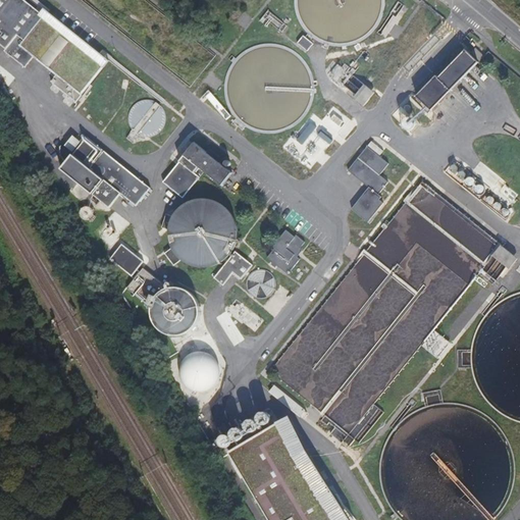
[(24,65),(39,46),(26,35),(38,19),(42,14),(24,0),(0,0),(0,41),(6,45),(3,48),(24,65)]
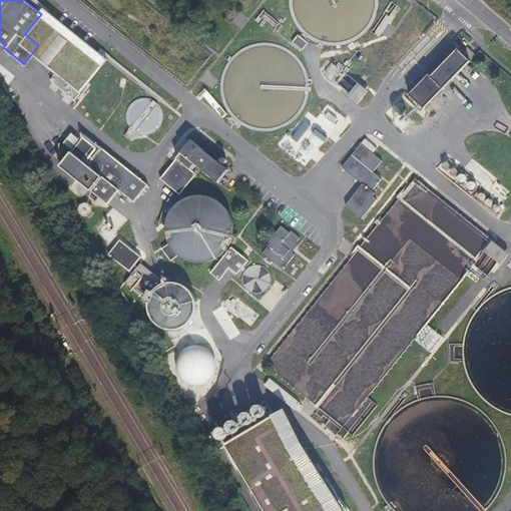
[(352,38),(363,29),(371,17),(374,4),(373,0),(289,0),(289,4),(293,18),(301,30),(312,38),(325,43),(339,42),(352,38)]
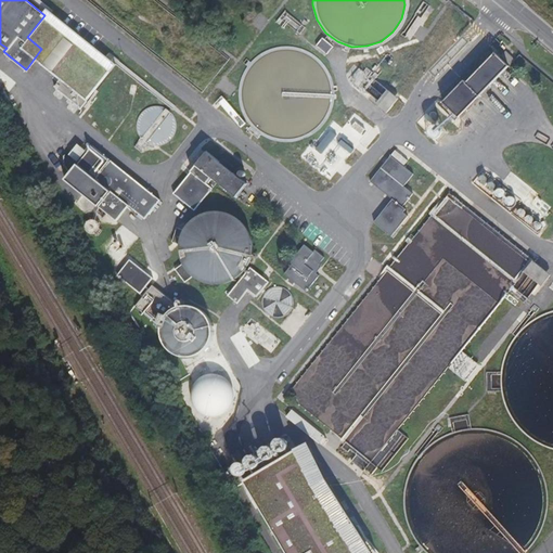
[(411,10),(403,25),(402,27),(402,26),(399,29),(400,30),(399,31),(404,34),(407,30),(406,29),(415,12),(416,12),(423,0),(414,0),(410,9),(411,10)]
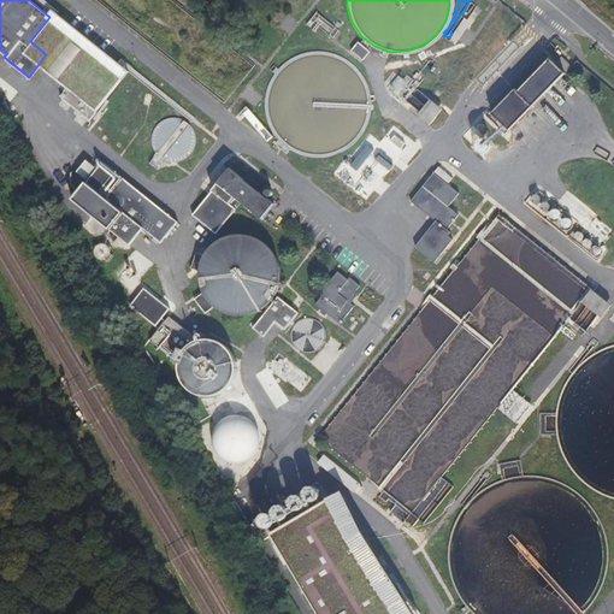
[(331,36),(337,29),(316,11),(310,19),(331,36)]
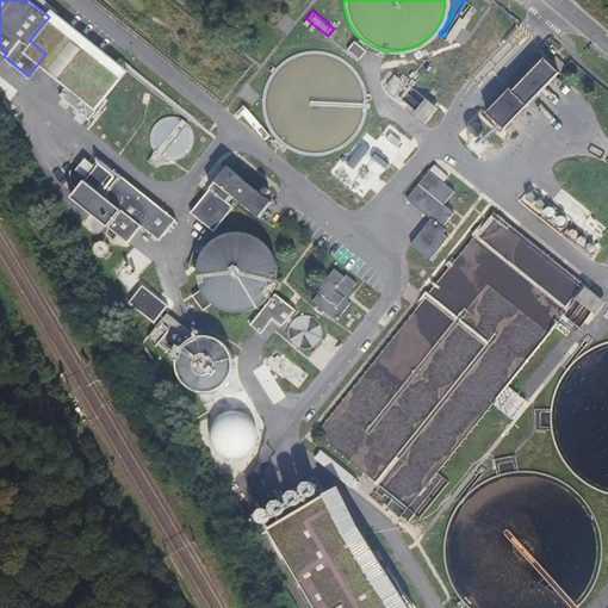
[(554,45),(538,32),(509,68),(507,66),(482,95),(478,100),(496,116),(546,55),(550,50),(554,45)]
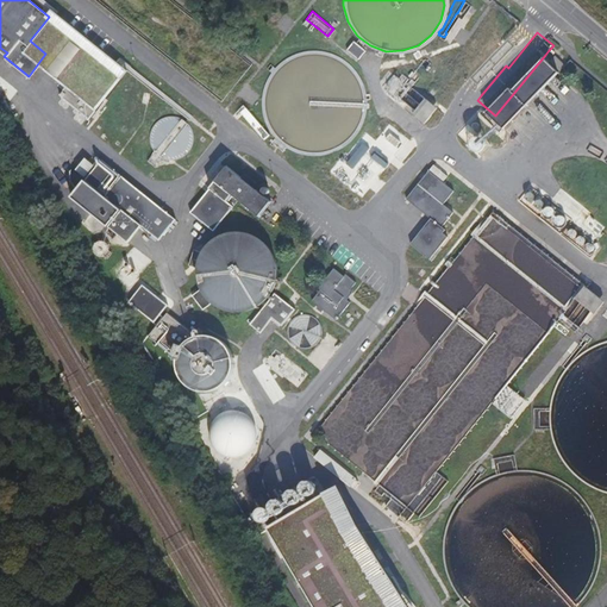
[(361,44),(362,43),(357,39),(357,41),(354,38),(346,47),(358,56),(365,47),(361,44)]
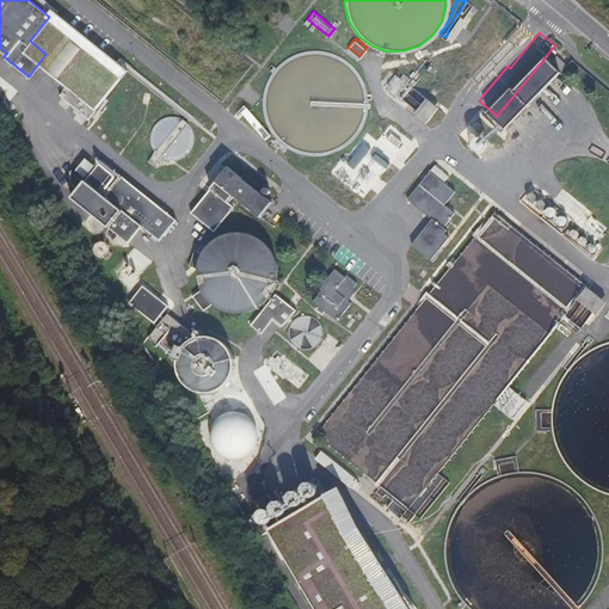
[(271,72),(270,73),(263,86),(260,102),(263,117),(269,130),(275,137),(278,142),(285,147),(291,151),(306,155),(321,155),(336,152),(349,143),(358,131),(365,118),(368,103),(365,88),(360,74),(350,62),(337,54),(323,50),(307,49),(293,54),(280,62),(275,67),(271,72)]
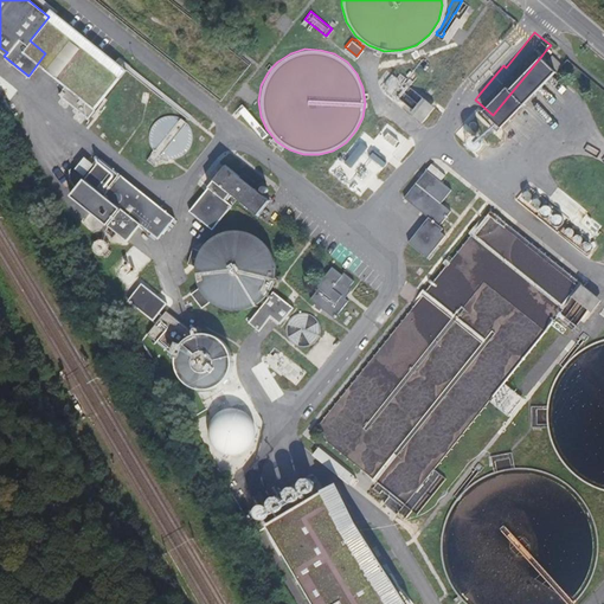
[(391,92),(399,100),(409,88),(430,60),(422,53),(405,75),(391,92)]
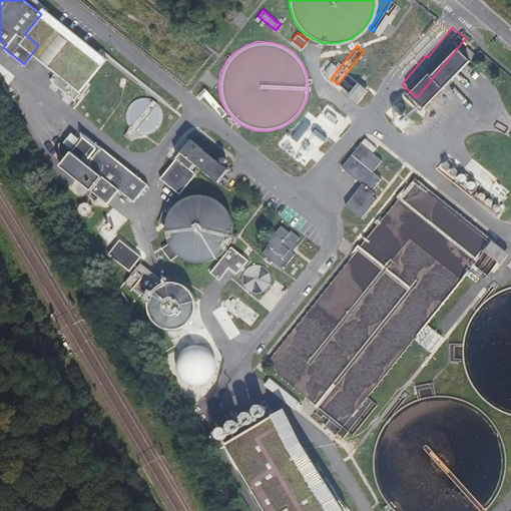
[(365,89),(346,74),(338,84),(357,99),(365,89)]
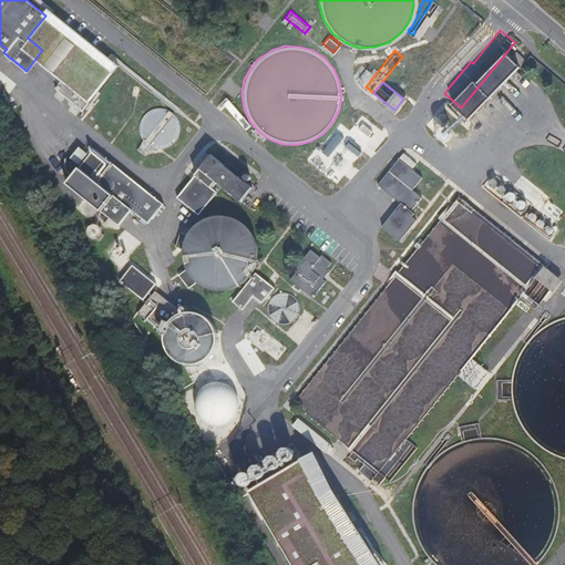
[(92,91),(91,90),(83,84),(78,91),(88,99),(92,91)]
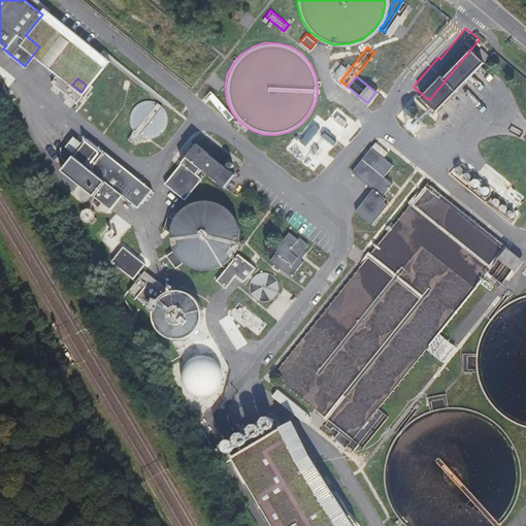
[(164,110),(161,106),(157,103),(152,101),(148,100),(142,101),(137,104),(133,107),(131,110),(130,116),(129,121),(130,125),(131,127),(132,129),(134,130),(127,138),(132,142),(139,134),(143,136),(149,137),(152,136),(155,135),(158,133),(161,131),(164,127),(165,124),(166,119),(165,114),(164,110)]
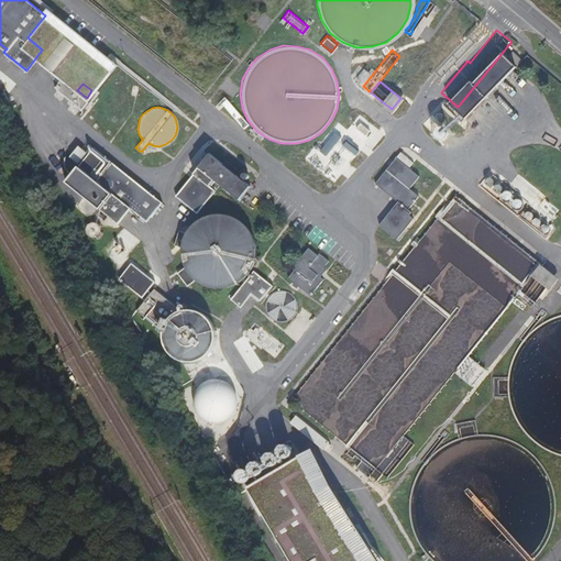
[(260,139),(263,135),(256,131),(253,127),(252,129),(250,127),(248,129),(250,131),(249,132),(251,134),(252,132),(260,139)]
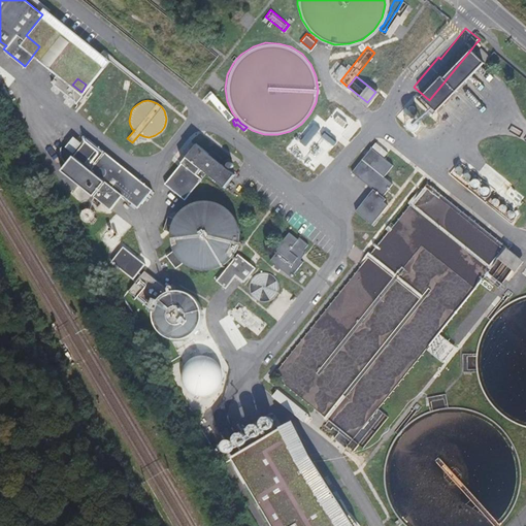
[(136,207),(152,190),(88,137),(73,156),(105,182),(93,196),(109,209),(122,195),(136,207)]
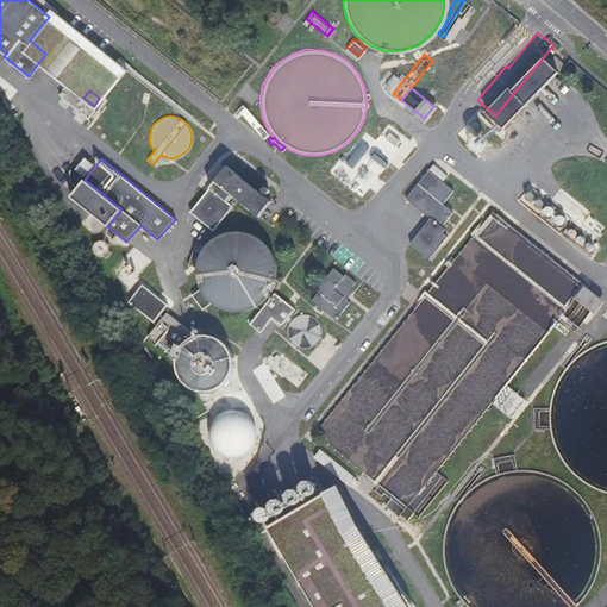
[(189,211),(192,213),(212,230),(237,199),(258,216),(270,200),(264,195),(267,192),(268,189),(267,187),(264,186),(263,186),(262,187),(261,188),(260,192),(226,166),(189,211)]
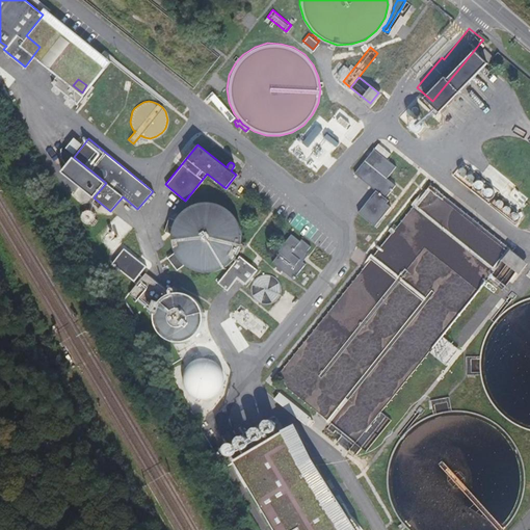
[(64,148),(53,162),(63,169),(74,154),(64,148)]
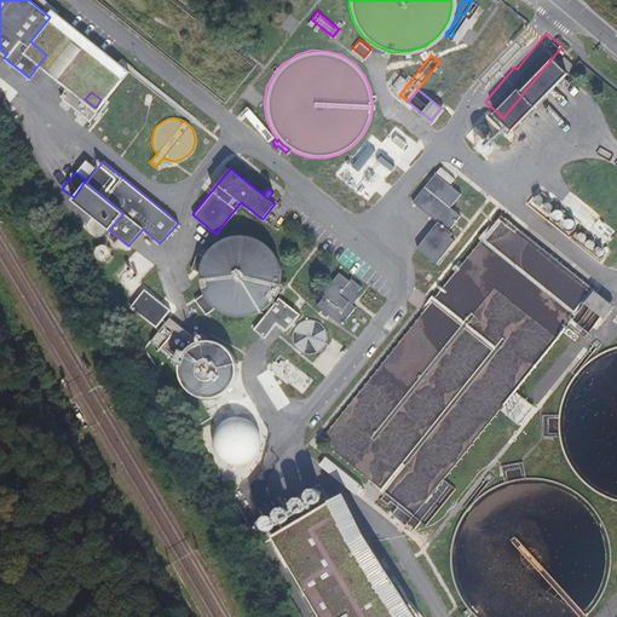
[(413,248),(432,263),(451,240),(447,236),(448,232),(444,230),(456,214),(447,206),(456,192),(432,172),(409,200),(410,201),(434,221),(413,248)]
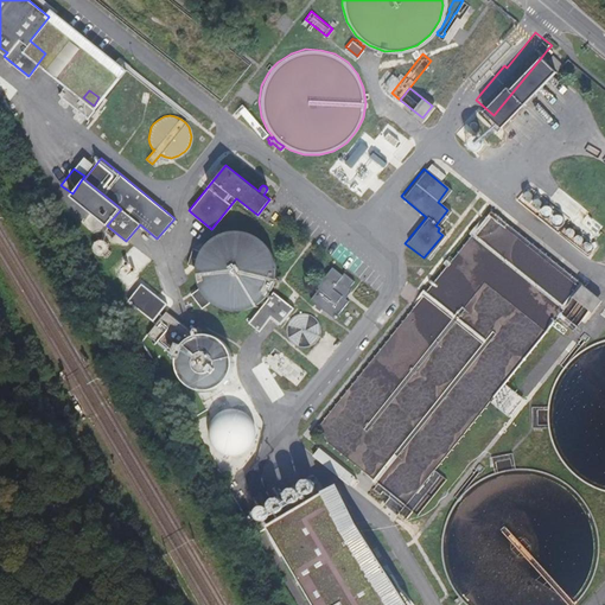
[(587,214),(581,218),(591,229),(597,224),(587,214)]
